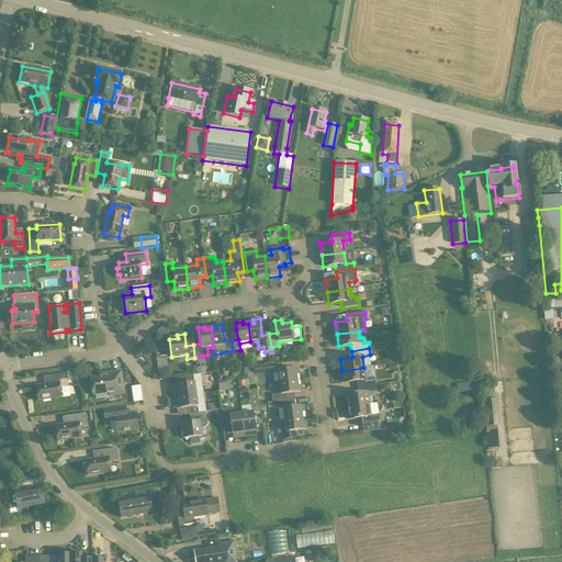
[(166,356),(155,357),(157,374),(167,373),(166,356)]
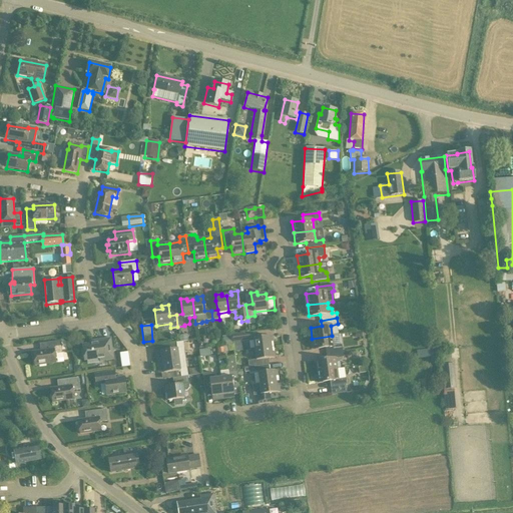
[(232,343),(251,341),(250,333),(248,333),(242,334),(231,335),(232,343)]
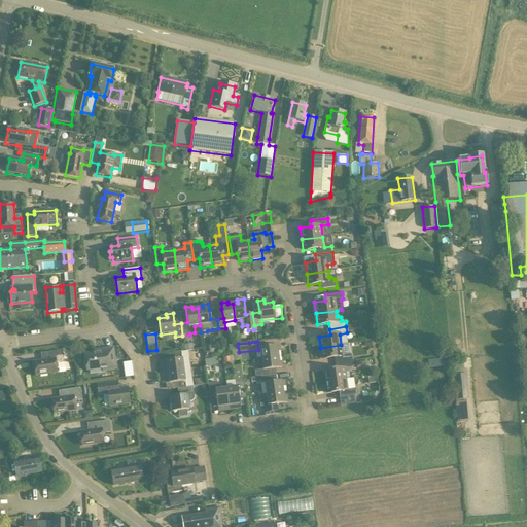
[(349,344),(341,345),(320,348),(322,359),(334,357),(335,363),(351,360),(350,354),(349,344)]
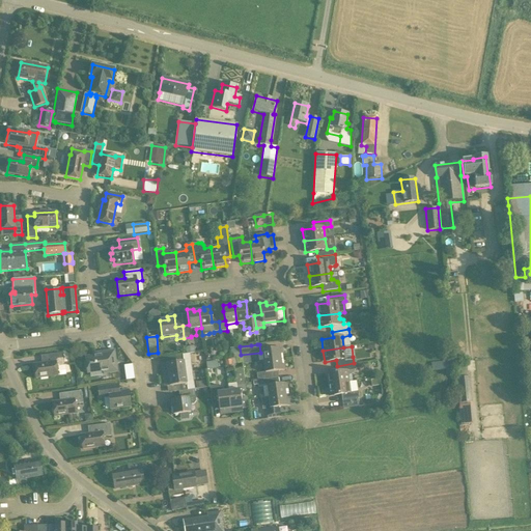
[(261,351),(263,362),(280,359),(280,354),(282,354),(282,347),(261,351)]
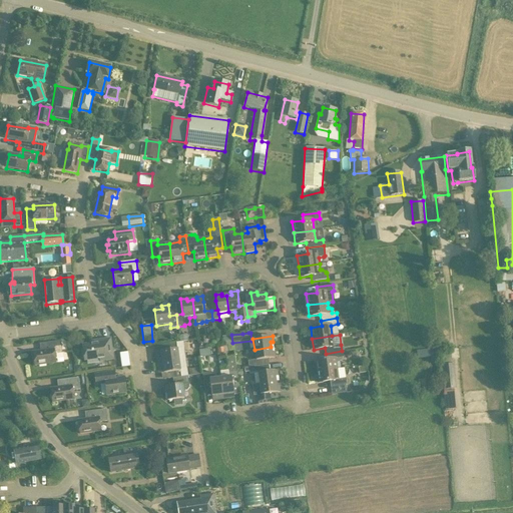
[(84,361),(99,359),(99,362),(113,360),(110,339),(96,341),(96,343),(82,345),(84,361)]
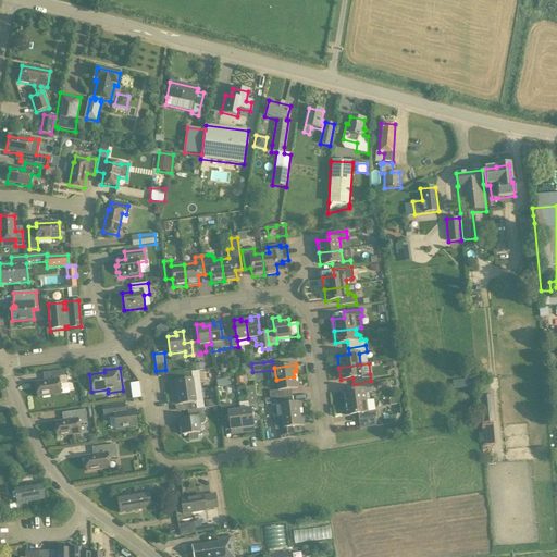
[(65,371),(51,372),(52,380),(35,383),(36,387),(34,390),(35,394),(37,396),(37,398),(60,395),(59,385),(67,383),(65,371)]
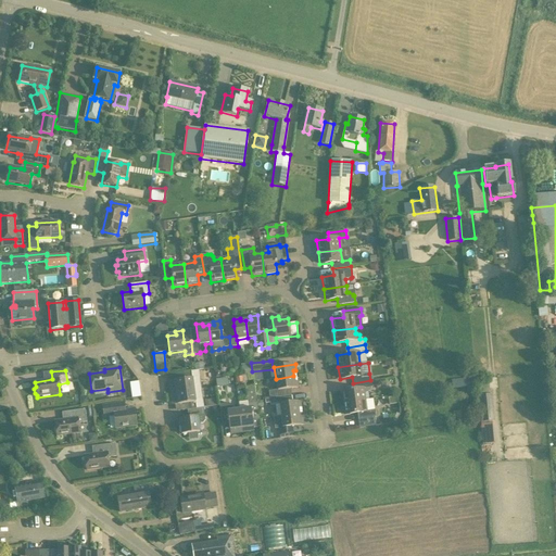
[(169,393),(193,390),(192,379),(202,378),(200,370),(181,373),(182,380),(168,381),(169,393)]
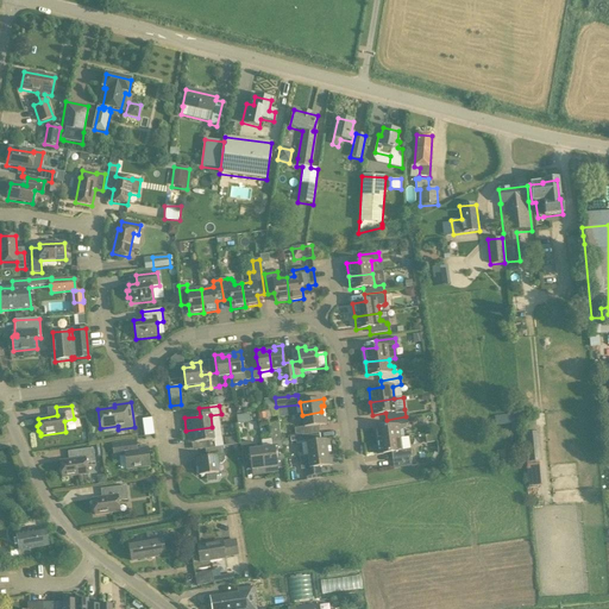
[(322,419),(321,412),(302,415),(303,427),(294,428),(295,437),(319,433),(318,426),(327,425),(326,419),(322,419)]
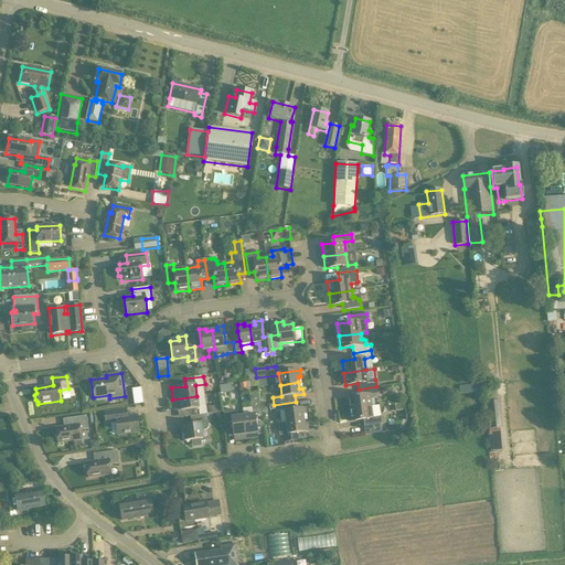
[(473,385),(458,387),(459,395),(475,394),(473,385)]
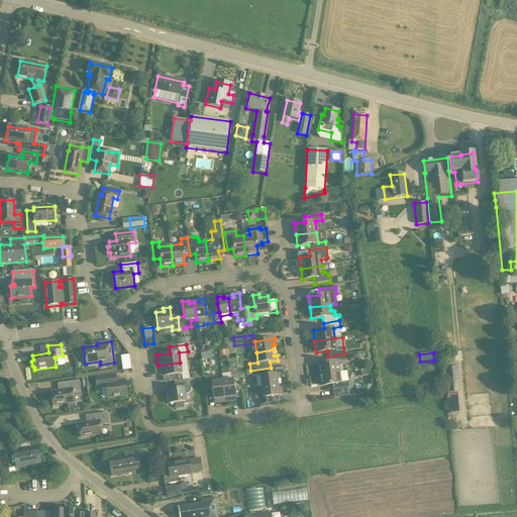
[(318,364),(319,375),(339,372),(338,366),(340,366),(341,366),(343,365),(343,363),(343,360),(345,360),(344,353),(328,356),(328,362),(318,364)]
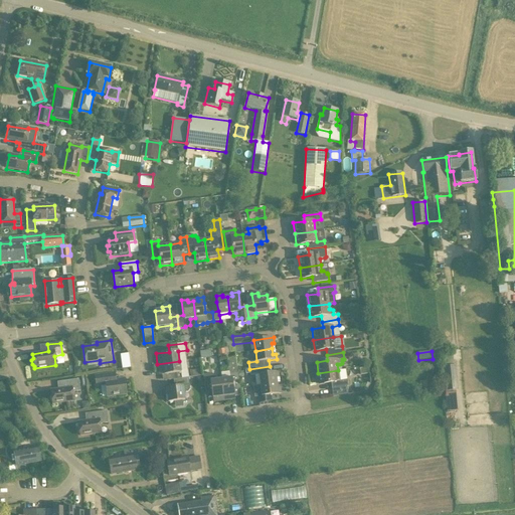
[(123,369),(131,367),(129,353),(121,355),(123,369)]
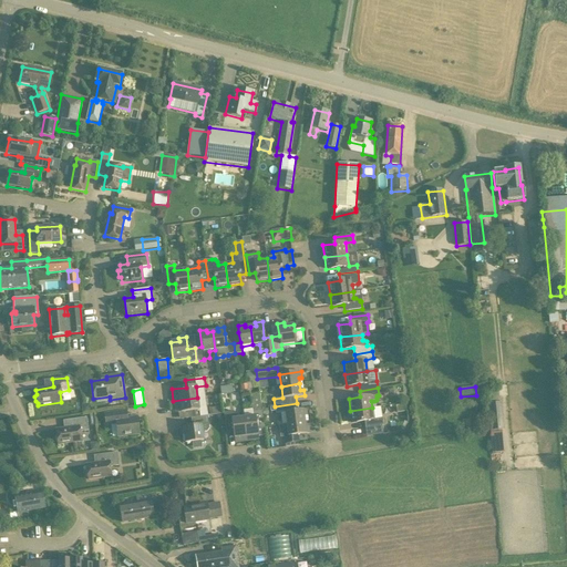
[(243,411),(244,418),(247,441),(253,440),(253,437),(258,437),(258,434),(257,430),(265,429),(261,411),(259,393),(249,394),(251,410),(243,411)]
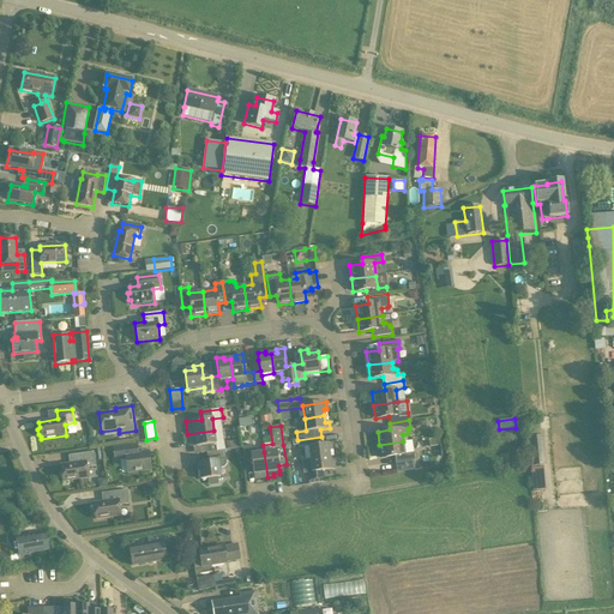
[(215,443),(214,431),(187,434),(190,449),(205,446),(206,453),(222,451),(221,443),(215,443)]
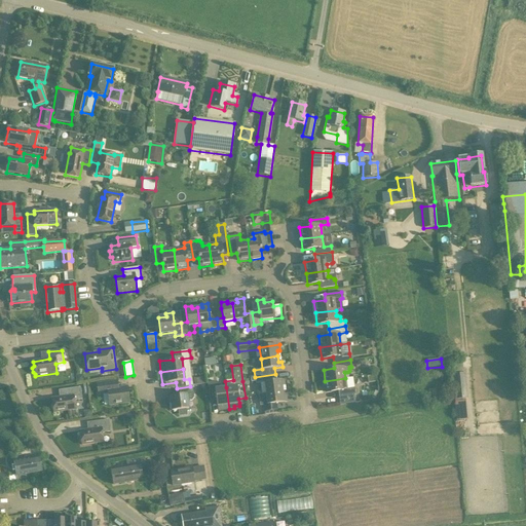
[(264,382),(265,393),(283,391),(282,386),(285,385),(284,380),(276,381),(275,374),(255,377),(250,378),(251,382),(256,382),(256,383),(264,382)]
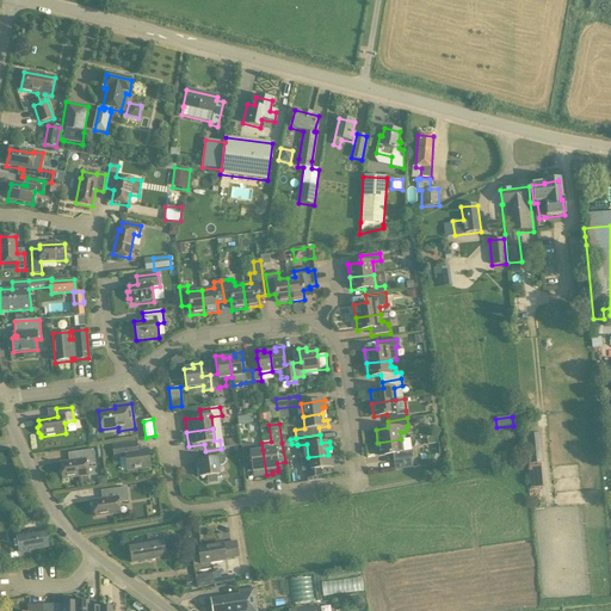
[(526,467),(528,467),(541,464),(542,464),(539,434),(524,436),(526,467)]
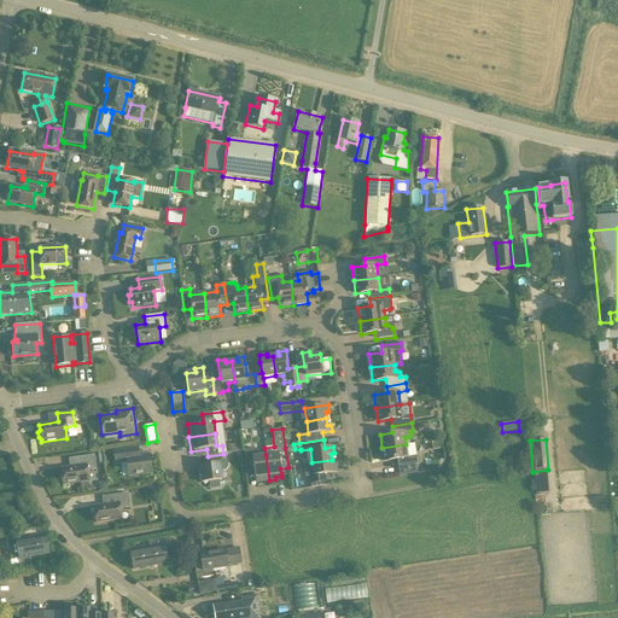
[(406,444),(382,448),(383,461),(397,459),(397,466),(418,464),(417,456),(414,443),(406,444)]
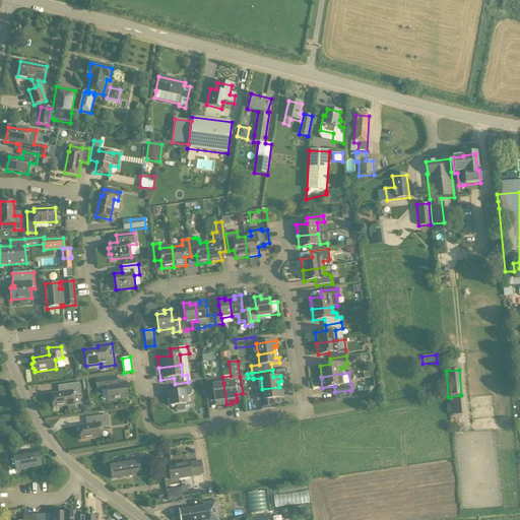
[(108,401),(127,398),(125,383),(117,384),(116,376),(94,379),(96,391),(107,389),(108,401)]
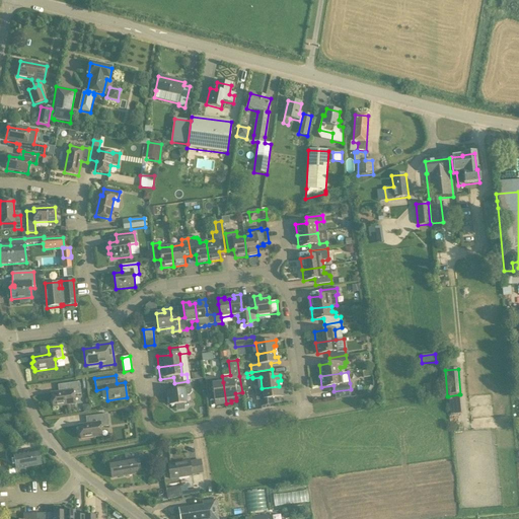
[(226,403),(223,382),(217,383),(217,381),(213,376),(204,377),(207,396),(213,395),(214,403),(219,402),(219,404),(226,403)]
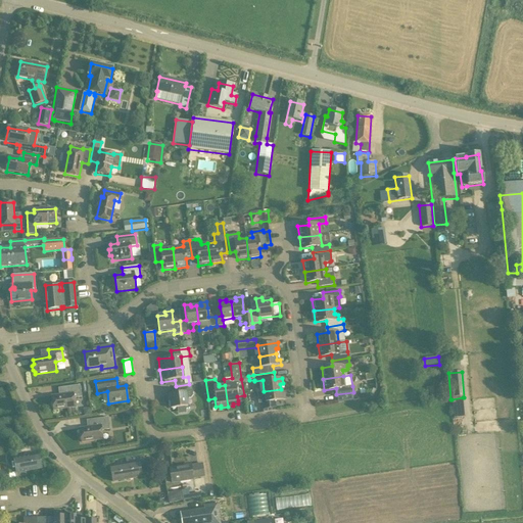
[(167,401),(170,400),(171,409),(187,407),(186,399),(191,398),(193,396),(191,384),(189,384),(176,386),(177,393),(165,394),(167,401)]
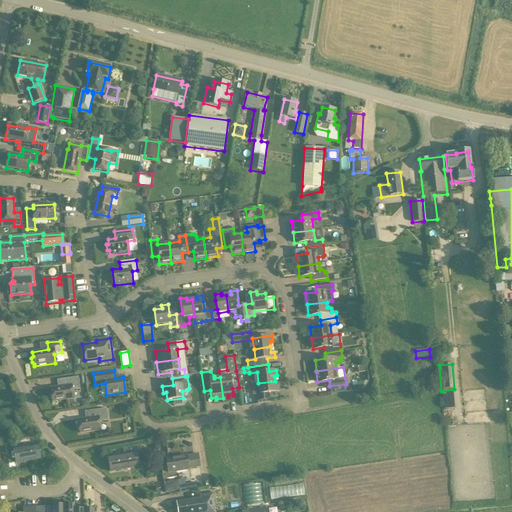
[(80,389),(78,377),(56,380),(57,387),(50,388),(51,393),(49,395),(50,399),(52,400),(52,402),(73,399),(72,390),(80,389)]
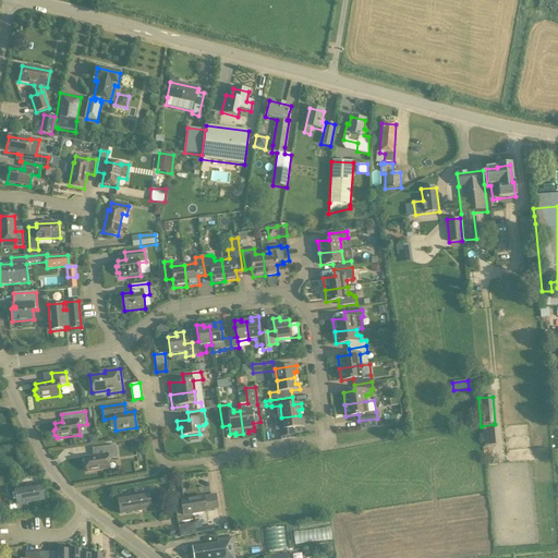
[(301,421),(300,415),(281,417),(275,419),(276,432),(279,432),(280,436),(302,434),(301,427),(304,426),(303,421),(301,421)]
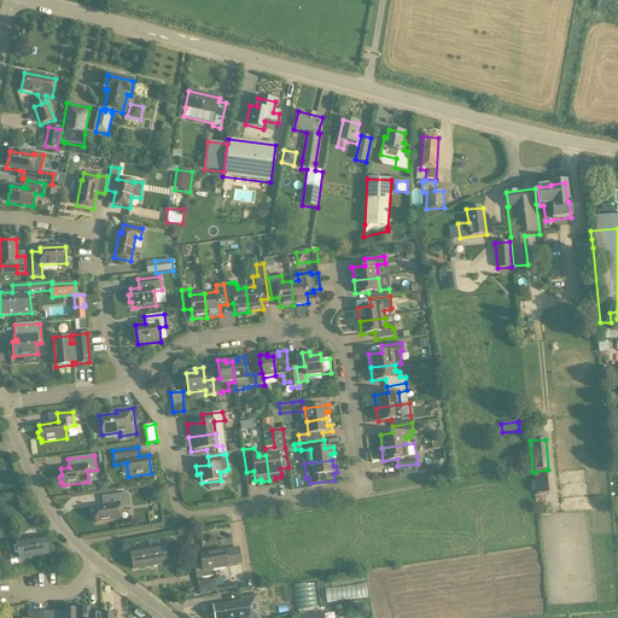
[(536,494),(549,494),(547,470),(534,472),(536,494)]
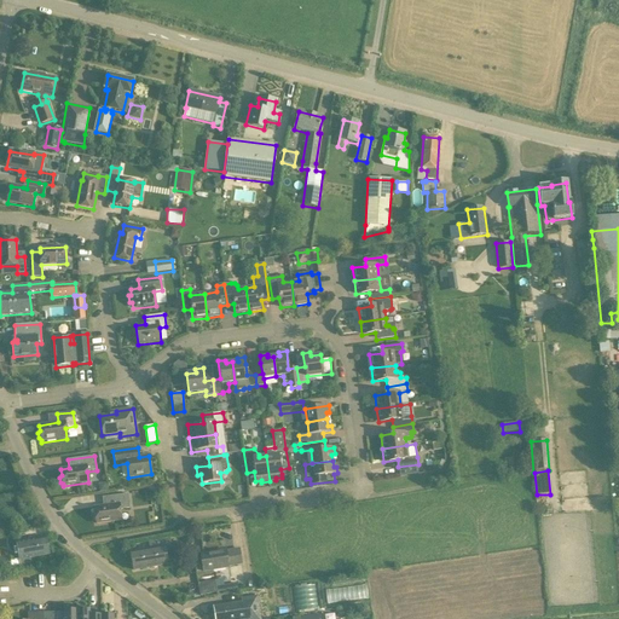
[(96,524),(121,521),(120,510),(129,509),(127,495),(102,497),(103,505),(93,507),(94,514),(93,515),(93,520),(96,522),(96,524)]
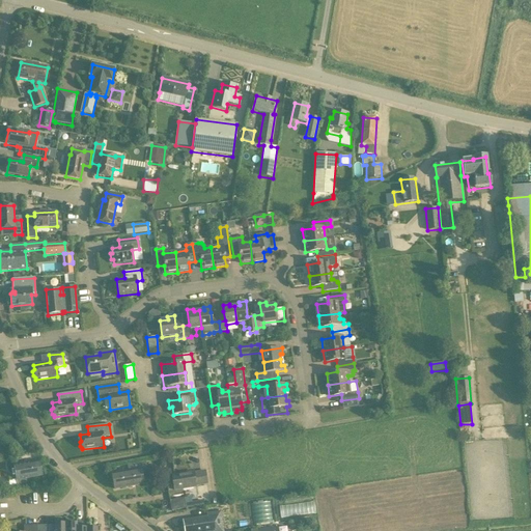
[(26,485),(25,479),(42,476),(39,462),(14,466),(17,487),(26,485)]
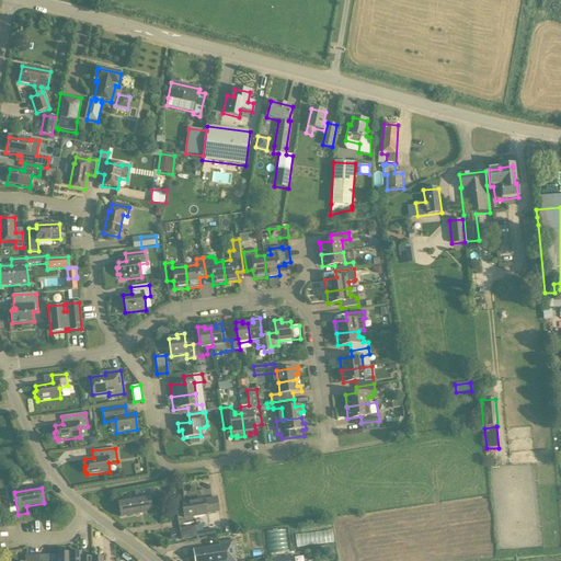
[(135,497),(117,501),(121,517),(151,512),(150,501),(152,501),(152,500),(156,500),(153,488),(134,492),(135,497)]
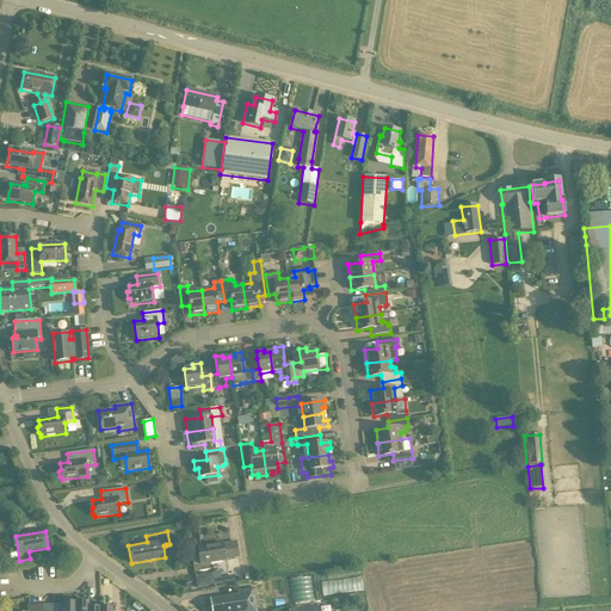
[(238,557),(235,542),(222,544),(222,543),(197,548),(201,565),(224,561),(224,559),(238,557)]
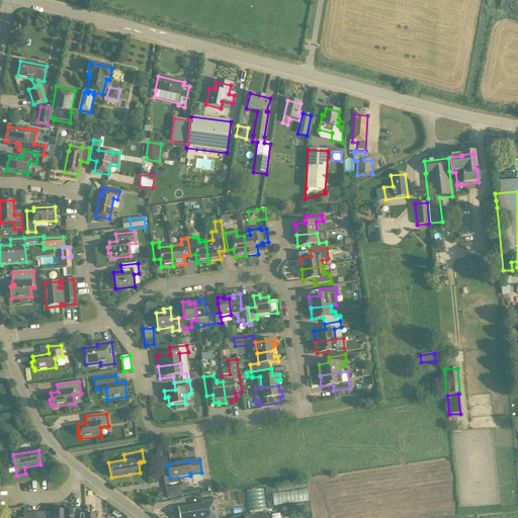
[(7,464),(0,465),(0,479),(9,478),(9,477),(7,464)]
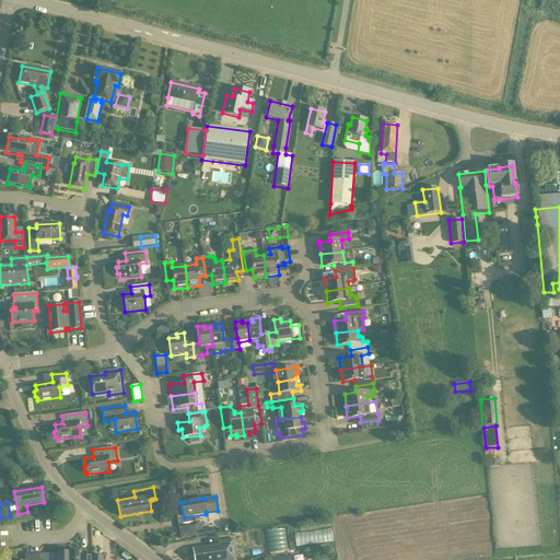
[(172,539),(181,538),(179,528),(171,529),(172,539)]
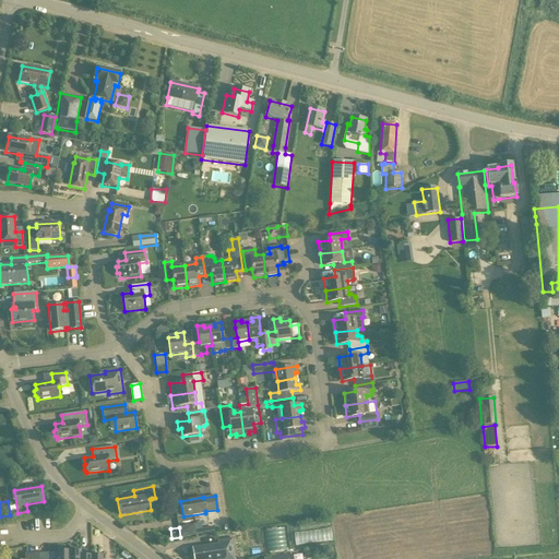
[(193,558),(234,558),(232,539),(217,542),(218,544),(192,548),(193,558)]
